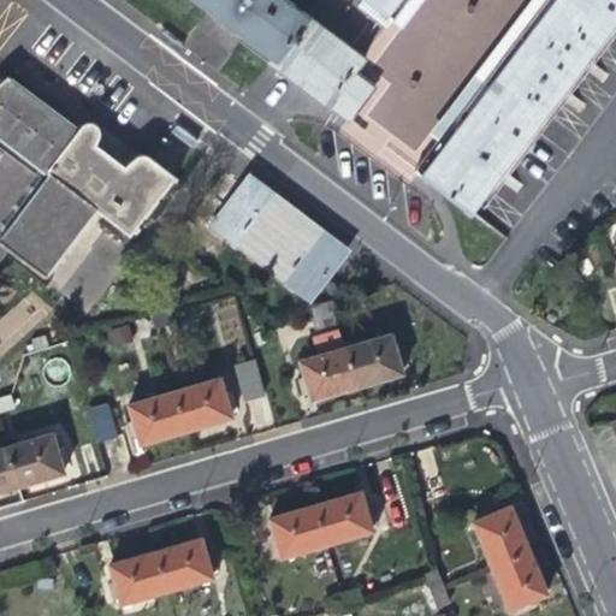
[(363,0),(385,16),(394,22),(406,6),(409,0),(363,0)]
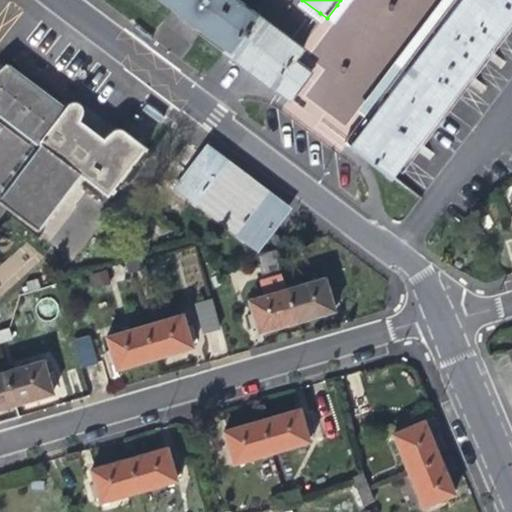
[(511,0),(452,0),(351,136),(343,146),(345,147),(366,163),(372,168),(388,180),(402,162),(430,125),(458,88),(478,62),(495,39),(511,16),(511,0)]
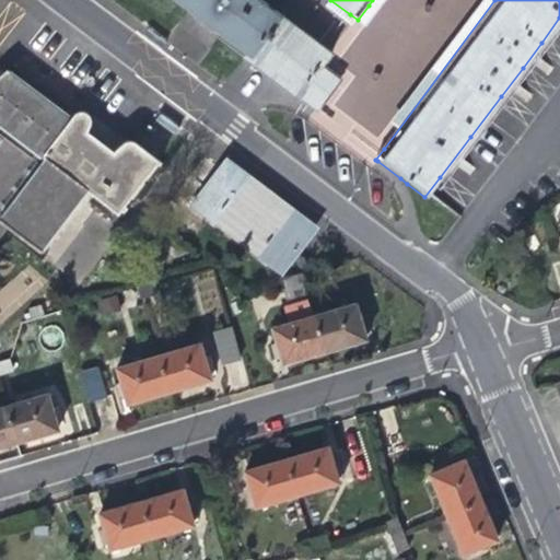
[(322,68),(331,55),(323,48),(281,16),(251,56),(247,61),(315,113),(323,103),(339,81),(322,68)]
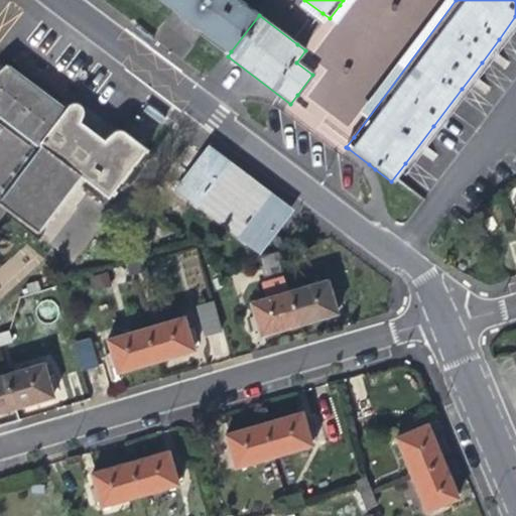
[(0,220),(5,214),(34,236),(77,178),(91,188),(106,200),(143,151),(125,136),(120,135),(113,135),(107,138),(104,142),(92,133),(80,123),(83,119),(84,117),(83,113),(80,108),(76,106),(72,105),(67,107),(63,112),(4,66),(0,69),(0,220)]
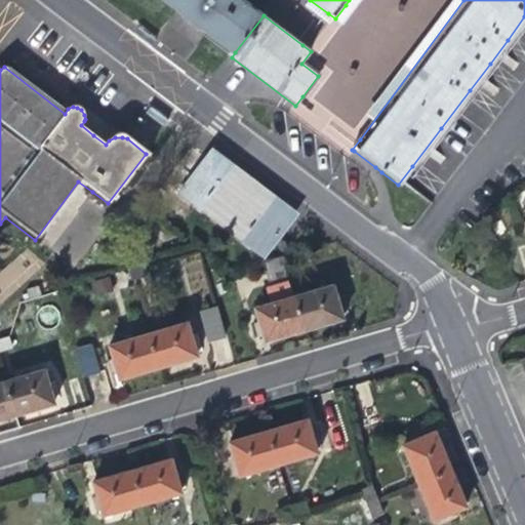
[(177,194),(196,208),(224,173),(212,164),(205,159),(177,194)]
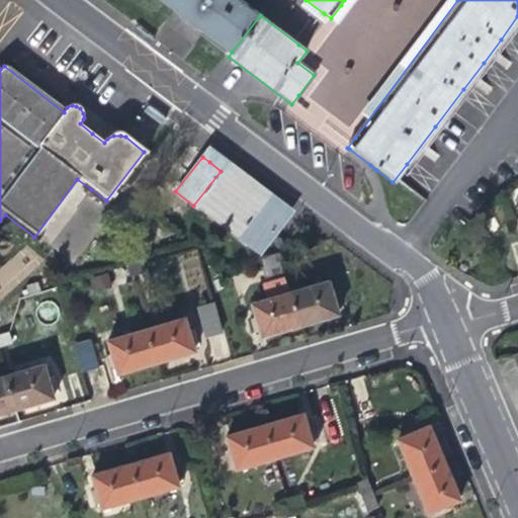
[(231,179),(221,171),(193,205),(211,219),(239,184),(231,179)]
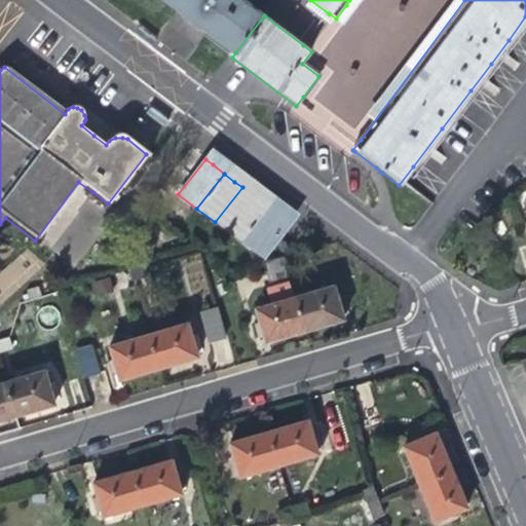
[(49,251),(92,192),(78,182),(35,240),(49,251)]
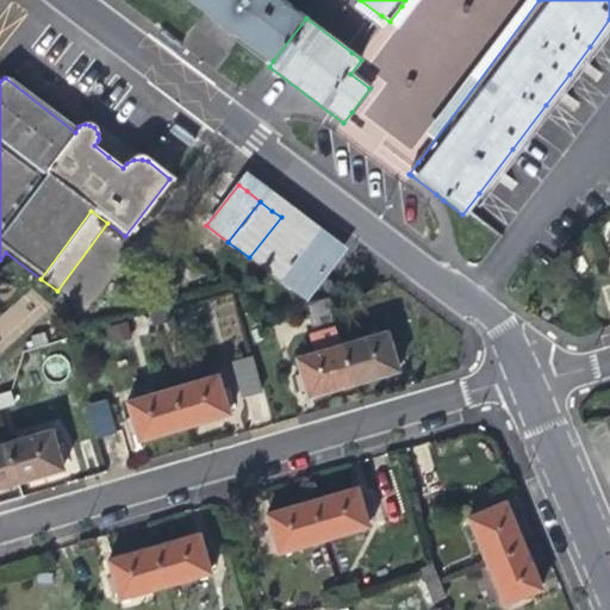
[(294,228),(281,217),(249,257),(277,278),(307,238),(294,228)]
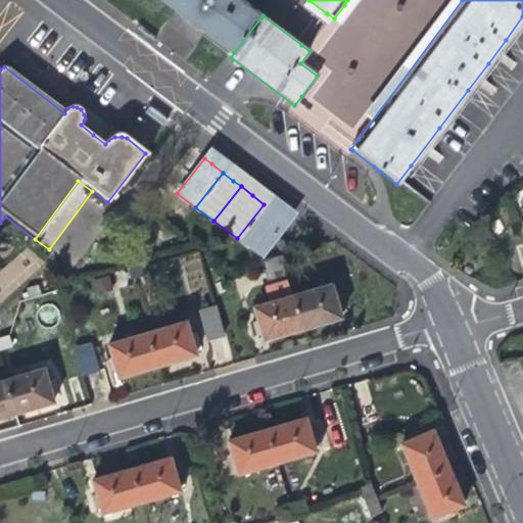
[(274,212),(264,204),(237,238),(260,256),(286,222),(274,212)]
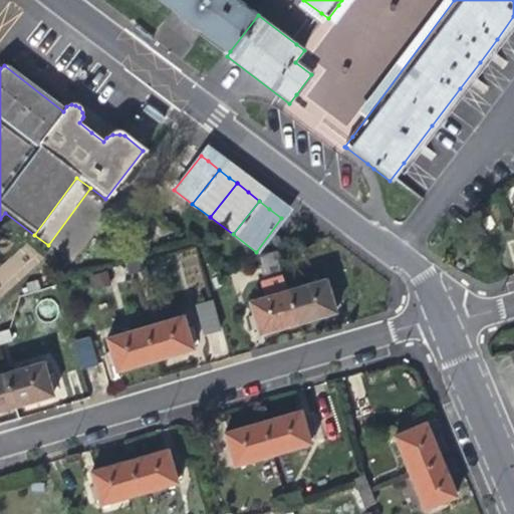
[(288,249),(274,254),(277,264),(291,260),(288,249)]
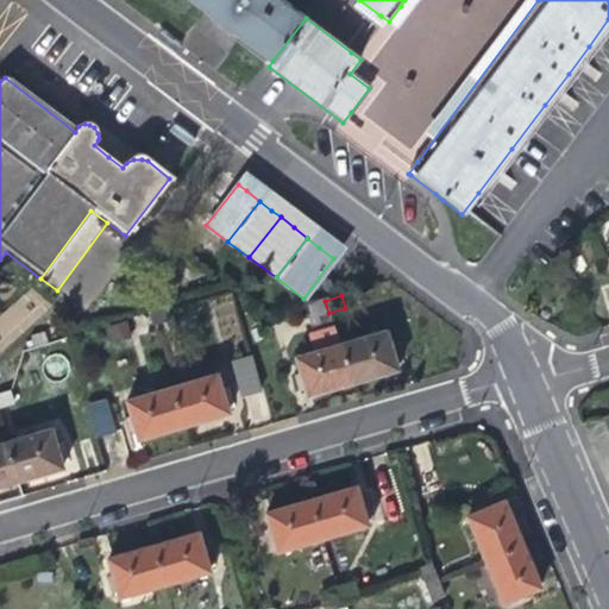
[(325,301),(307,306),(316,338),(333,333),(325,301)]
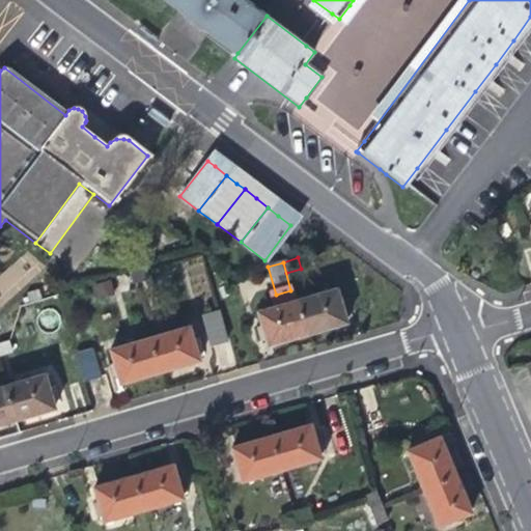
[(142,271),(128,275),(131,285),(145,281),(142,271)]
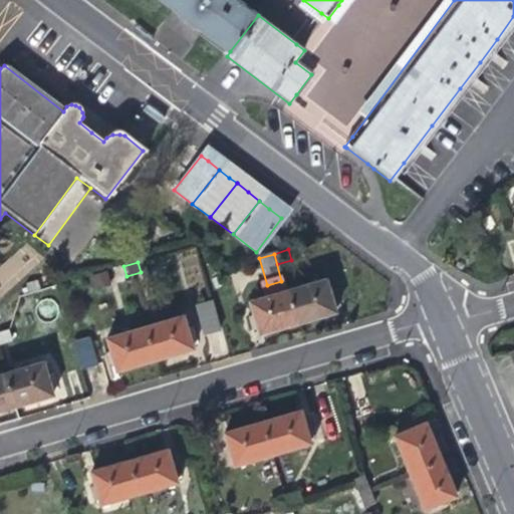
[(323,280),(284,291),(294,323),(321,316),(332,312),(323,280)]
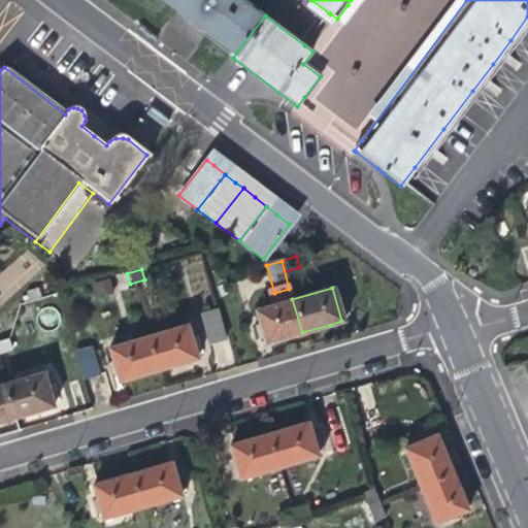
[(284,338),(302,332),(292,299),(253,310),(263,343),(284,338)]
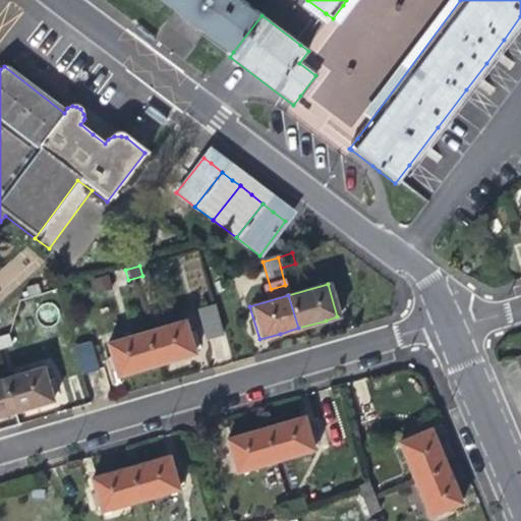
[(212,310),(196,314),(204,336),(217,332),(212,310)]
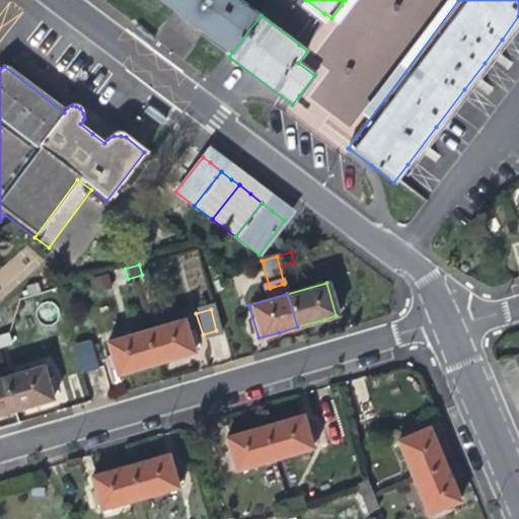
[(183,320),(144,331),(154,364),(177,358),(193,353),(183,320)]
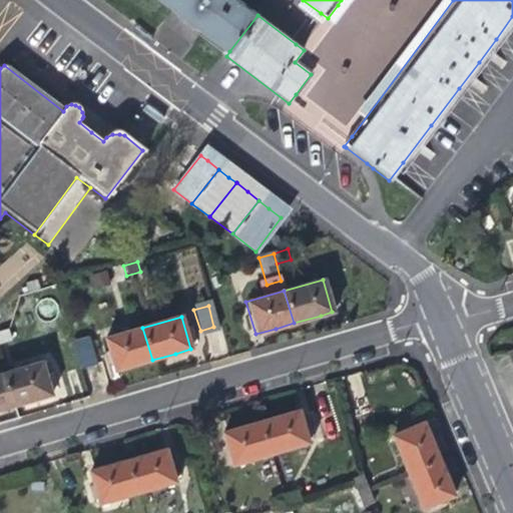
[(133,365),(152,360),(142,328),(102,339),(112,371),(133,365)]
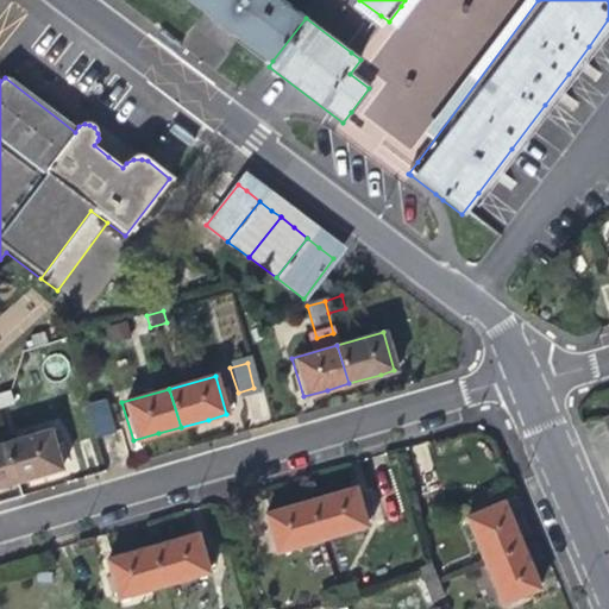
[(7,394),(0,395),(0,409),(11,406),(7,394)]
